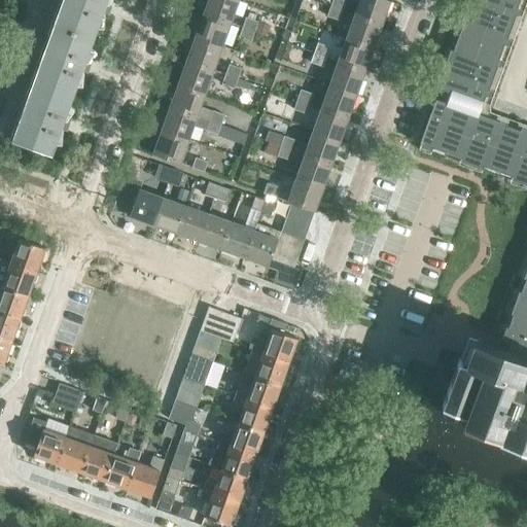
[(62,0),(54,23),(95,37),(104,13),(107,14),(110,5),(107,4),(108,0),(62,0)]
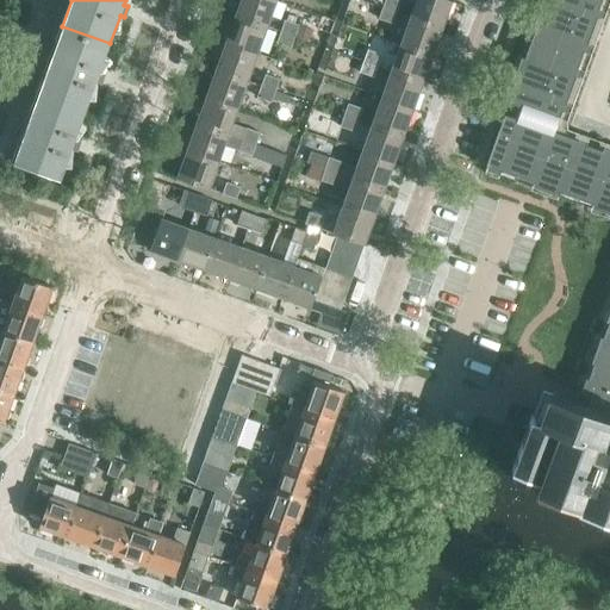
[(240,0),(235,14),(267,26),(277,0),(240,0)]
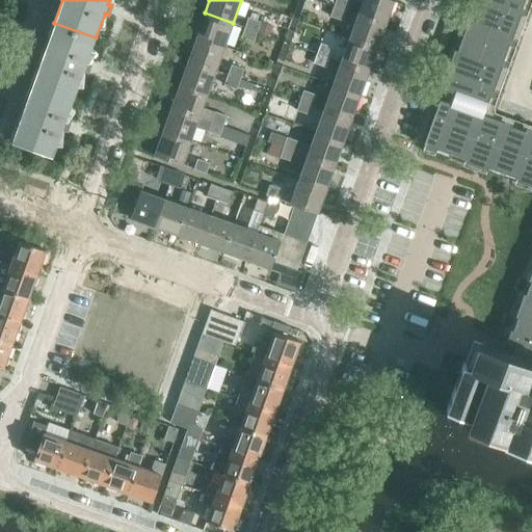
[(346,0),(336,0),(334,6),(346,10),(350,1),(346,0)]
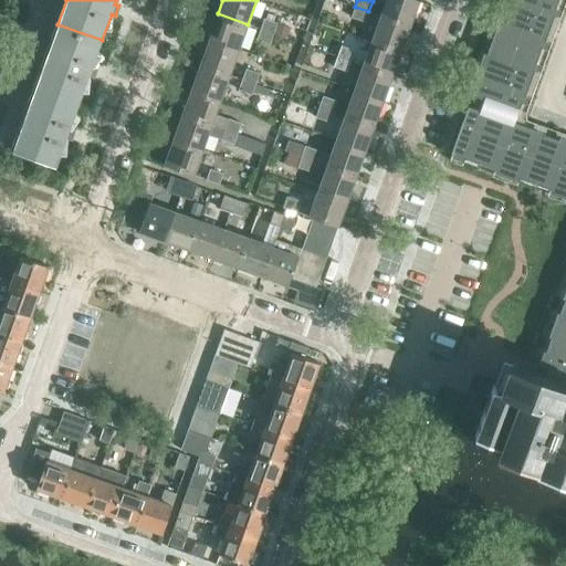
[(417,0),(386,0),(381,16),(411,27),(420,1),(417,0)]
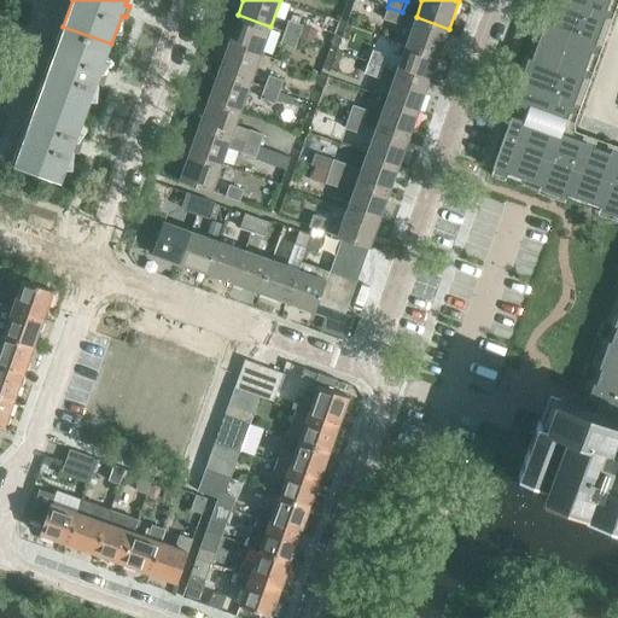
[(617,213),(617,156),(586,144),(586,143),(561,134),(572,104),(573,105),(583,77),(582,77),(594,44),(595,45),(605,17),(604,17),(610,0),(552,0),(516,104),(493,168),(507,173),(617,213)]
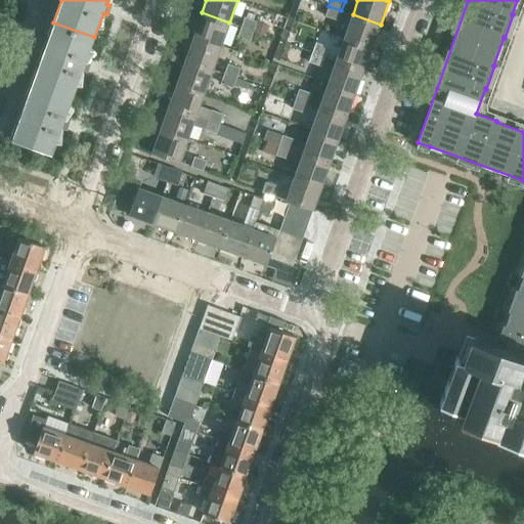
[(341,10),(329,6),(325,16),(338,20),(341,10)]
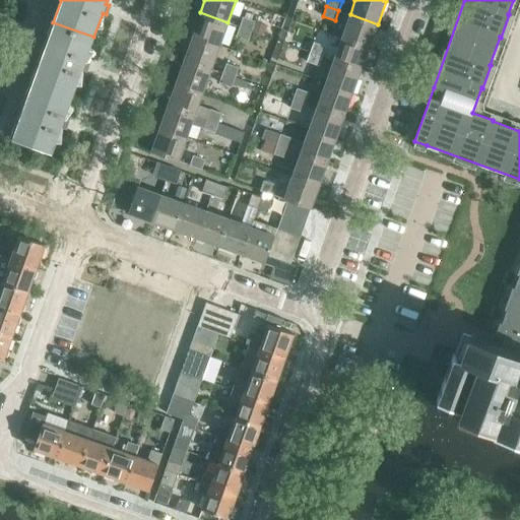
[(200,12),(191,36),(219,46),(228,22),(200,12)]
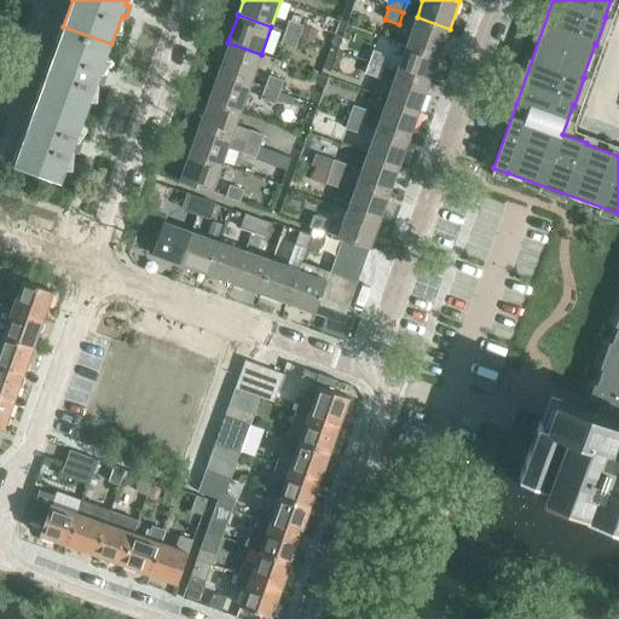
[(417,17),(408,45),(440,57),(450,29),(417,17)]
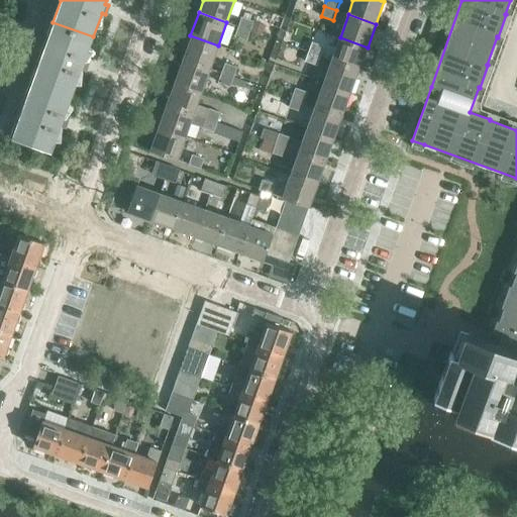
[(241,17),(238,27),(249,31),(251,27),(253,21),(241,17)]
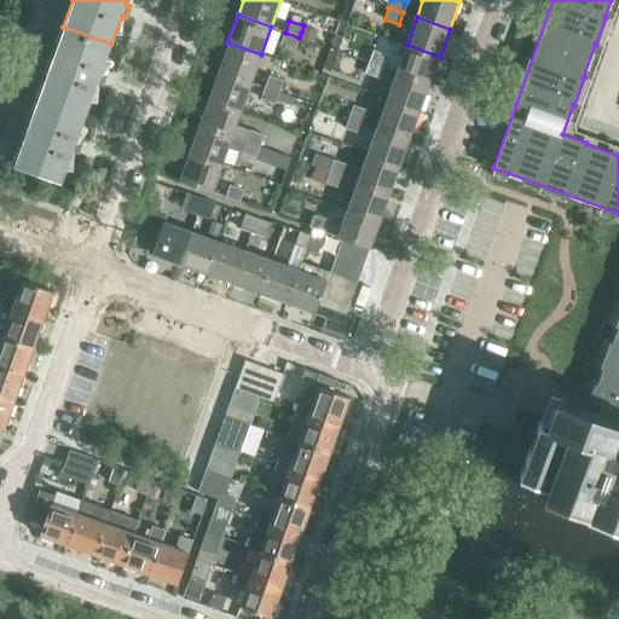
[(301,33),(299,38),(313,42),(317,30),(304,25),(302,25),(301,33)]
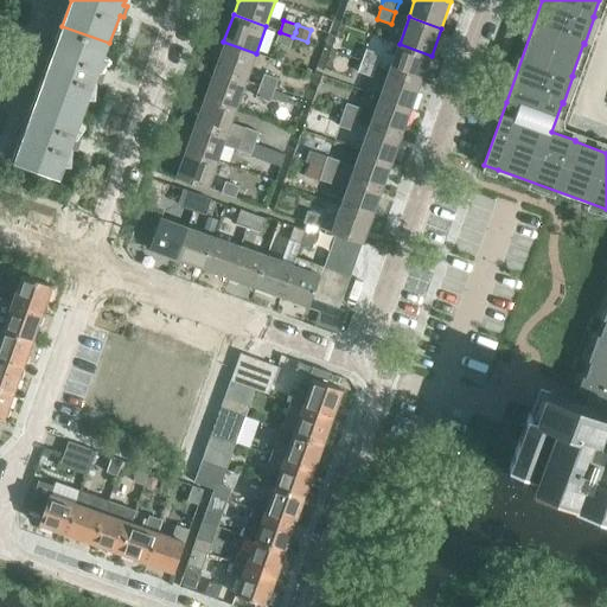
[(62,26),(38,94),(85,110),(95,82),(100,83),(103,74),(98,71),(109,43),(62,26)]
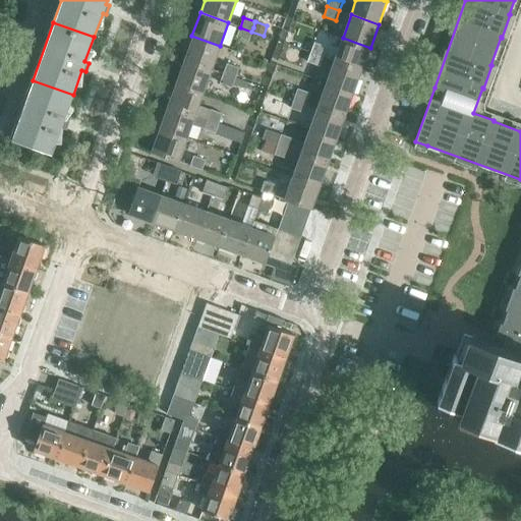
[(251,32),(240,27),(236,37),(248,41),(251,32)]
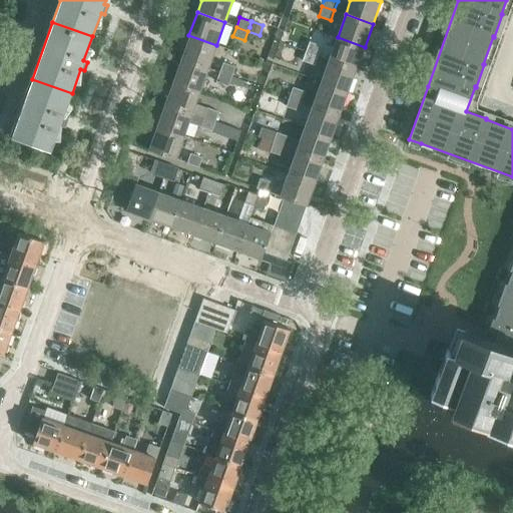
[(188,35),(180,58),(208,68),(216,45),(188,35)]
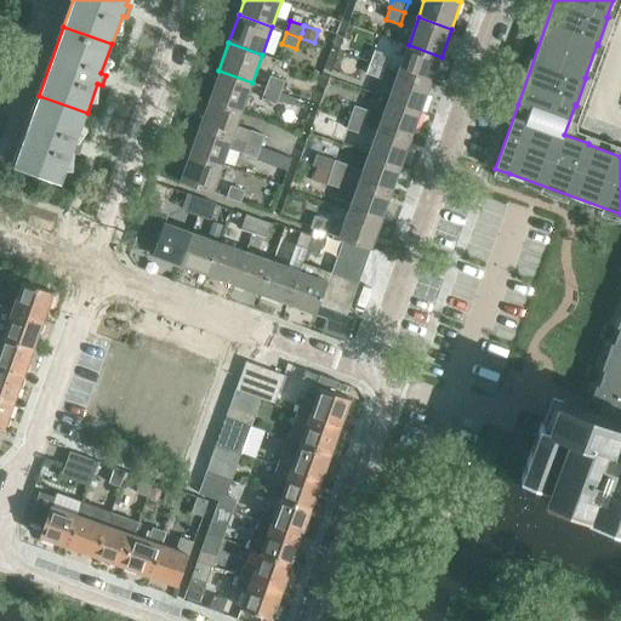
[(409,45),(398,72),(432,84),(442,57),(409,45)]
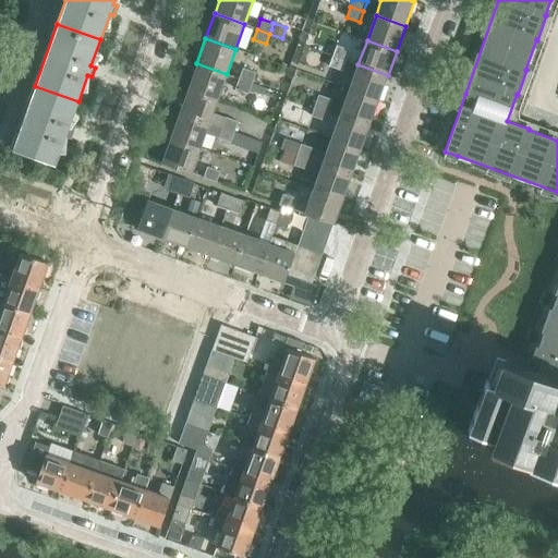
[(337,46),(334,56),(346,60),(349,50),(337,46)]
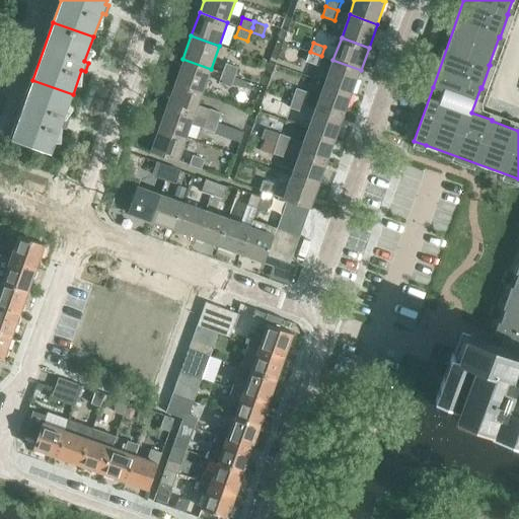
[(321,56),(310,52),(306,62),(317,66),(321,56)]
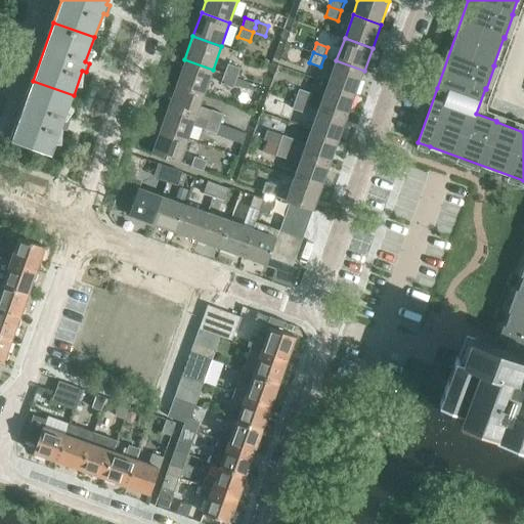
[(184,59),(176,83),(205,93),(213,70),(184,59)]
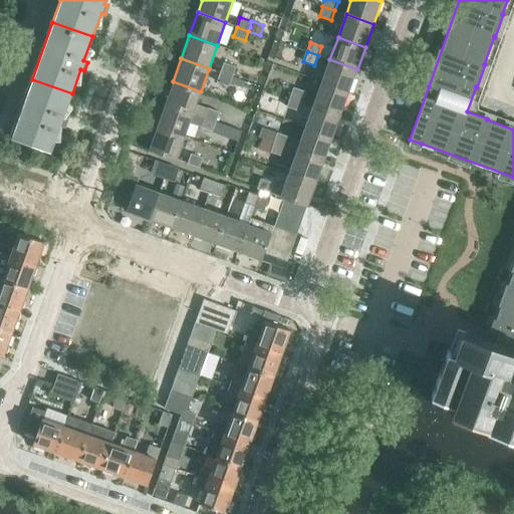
[(329,59),(321,82),(349,92),(357,69),(329,59)]
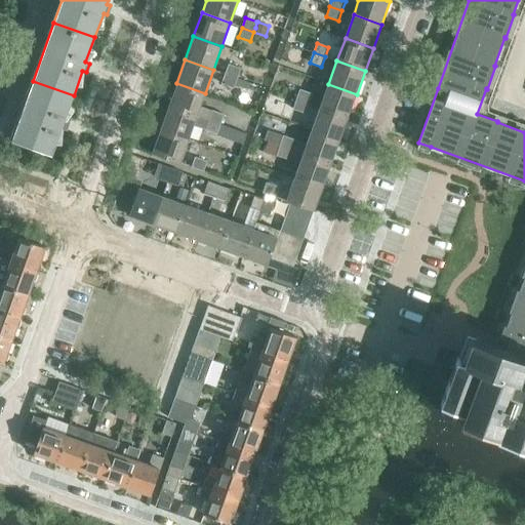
[(229,64),(225,74),(237,78),(240,69),(229,64)]
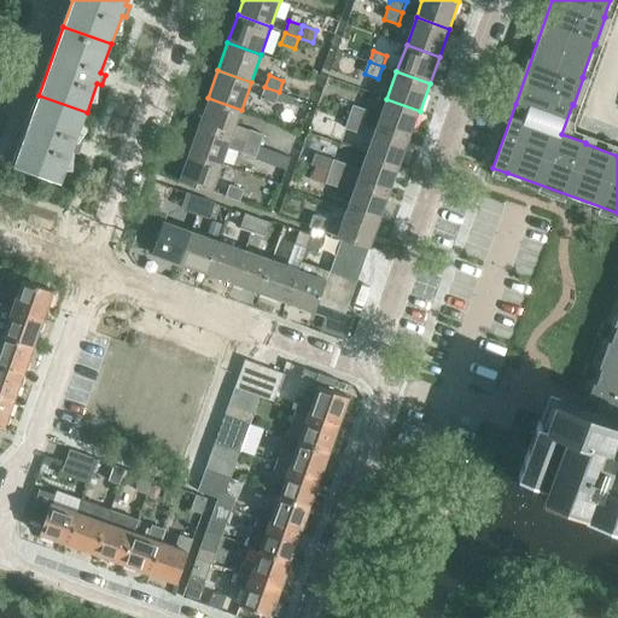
[(279,92),(264,87),(261,98),(274,104),(279,92)]
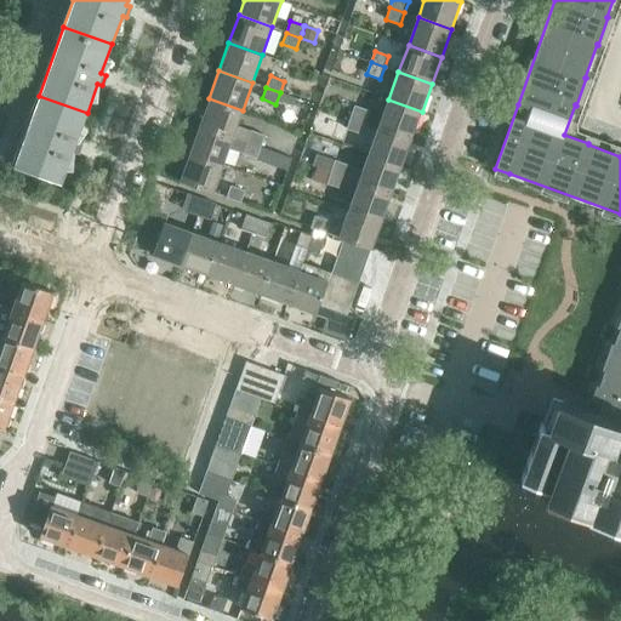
[(87,113),(39,96),(15,165),(62,182),(73,153),(77,154),(80,143),(77,142),(87,113)]
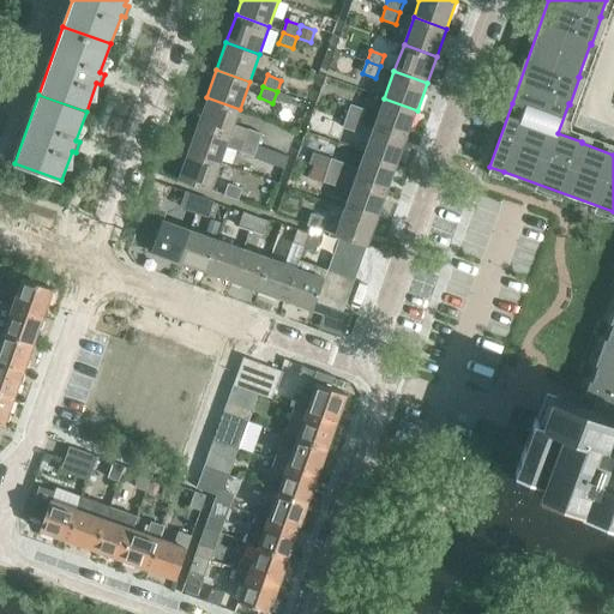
[(206,97),(197,124),(257,146),(262,134),(234,124),(240,109),(206,97)]
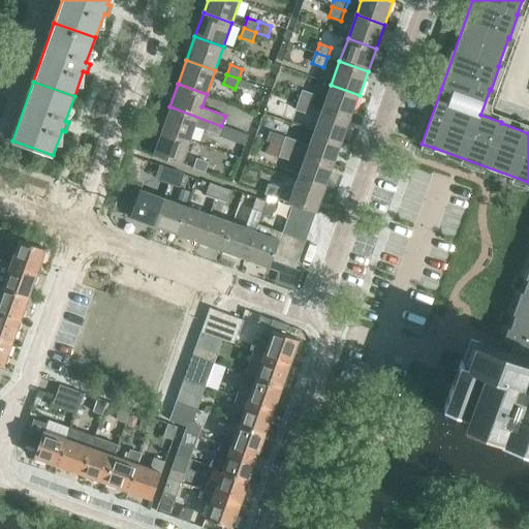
[(331,85),(322,109),(351,119),(360,95),(331,85)]
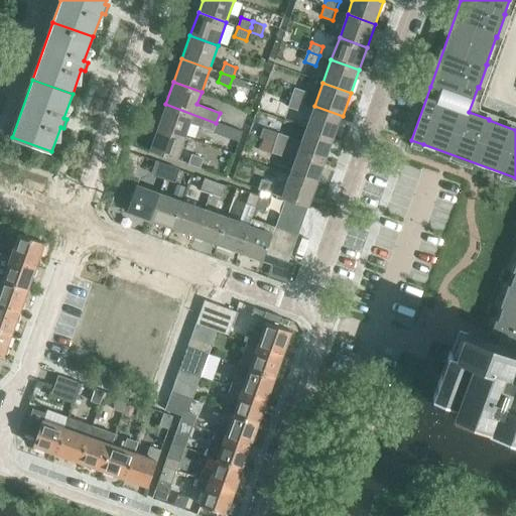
[(294,88),(291,98),(303,102),(306,92),(294,88)]
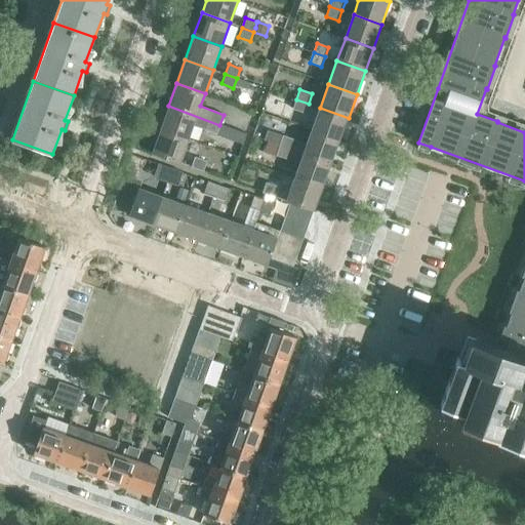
[(309,104),(296,99),(293,109),(305,113),(309,104)]
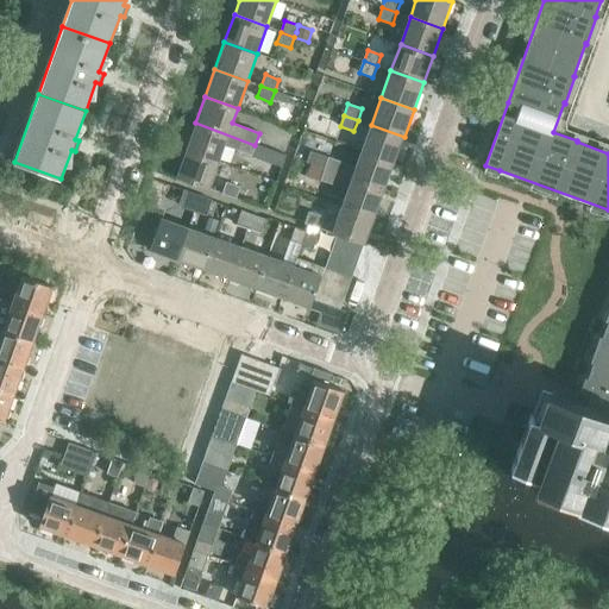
[(195,123),(186,150),(218,162),(224,145),(251,156),(255,148),(255,145),(195,123)]
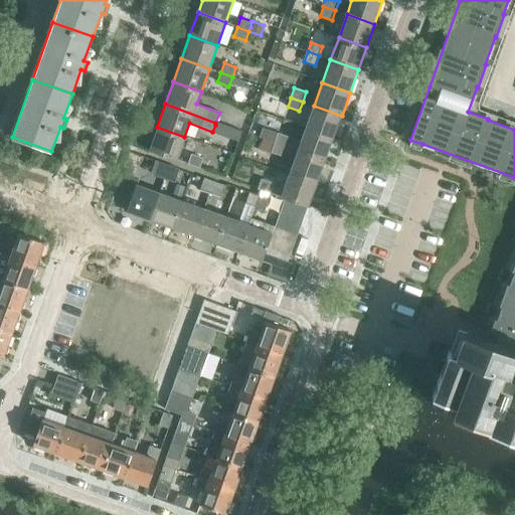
[(314,106),(306,129),(334,139),(342,116),(314,106)]
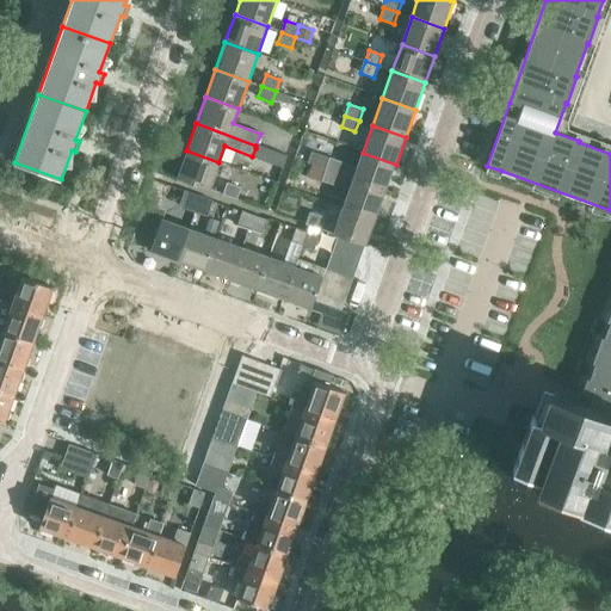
[(255,148),(252,156),(264,160),(267,149),(255,146),(255,148)]
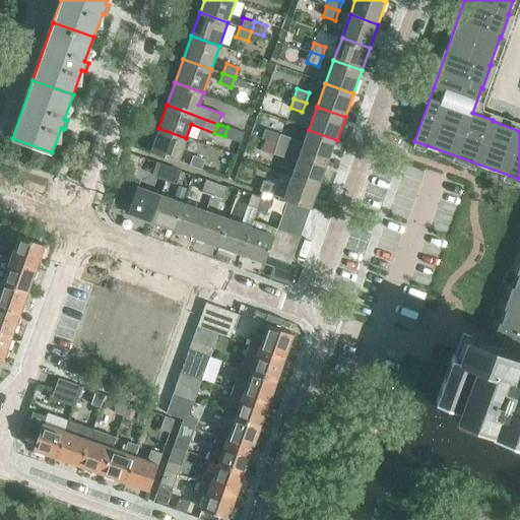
[(186,138),(158,128),(150,151),(178,161),(186,138)]
